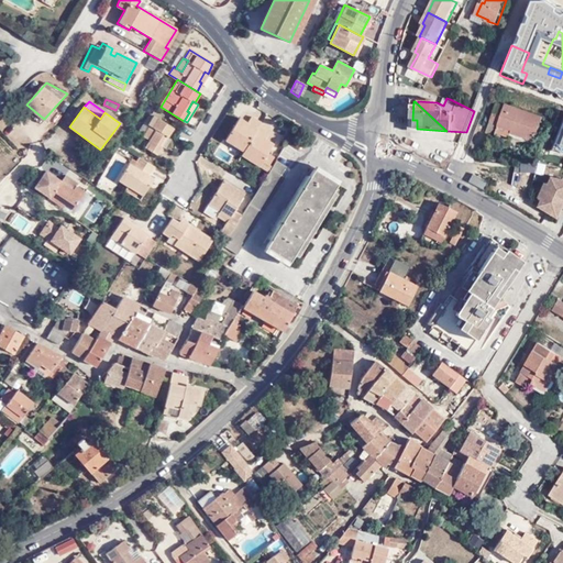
[(499,129),(498,130),(512,134),(511,136),(536,144),(543,121),(506,109),(505,111),(496,108),(489,125),(499,129)]
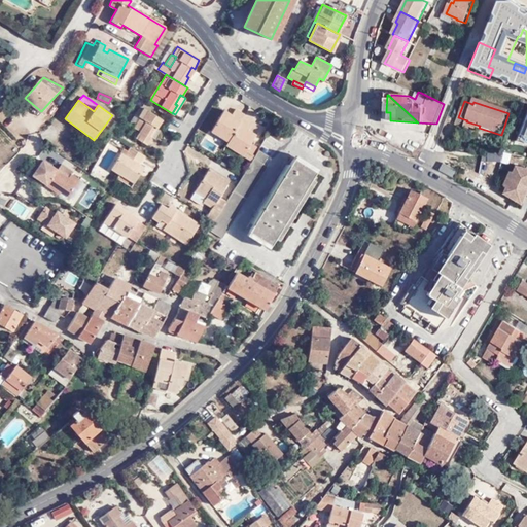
[(140,105),(136,112),(140,115),(134,127),(130,133),(146,144),(150,136),(148,135),(153,126),(156,127),(162,118),(140,105)]
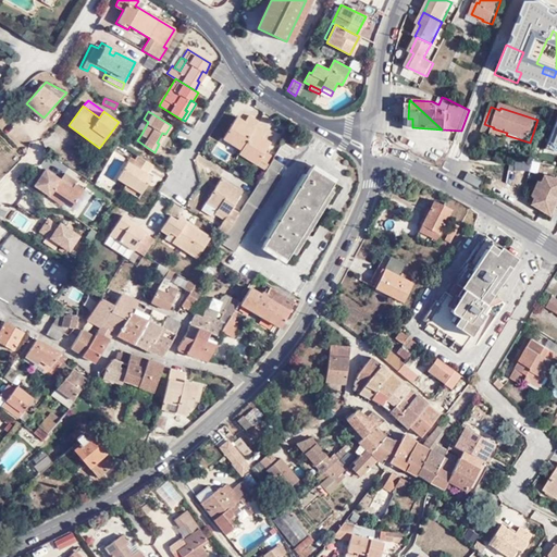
[(256,125),(258,121),(248,115),(244,121),(236,116),(222,138),(239,150),(256,125)]
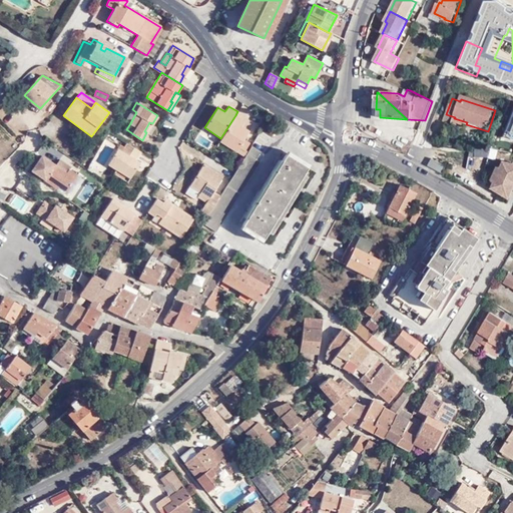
[(136,112),(132,109),(131,109),(124,120),(130,123),(136,112)]
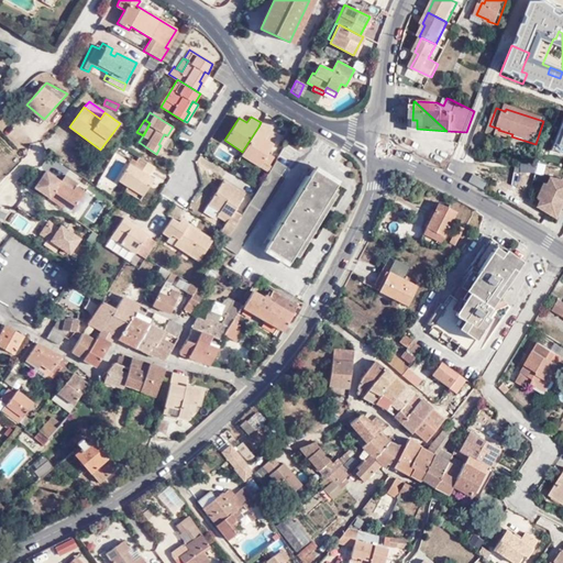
[(268,133),(258,127),(242,152),(240,155),(258,167),(272,144),(265,140),(268,133)]
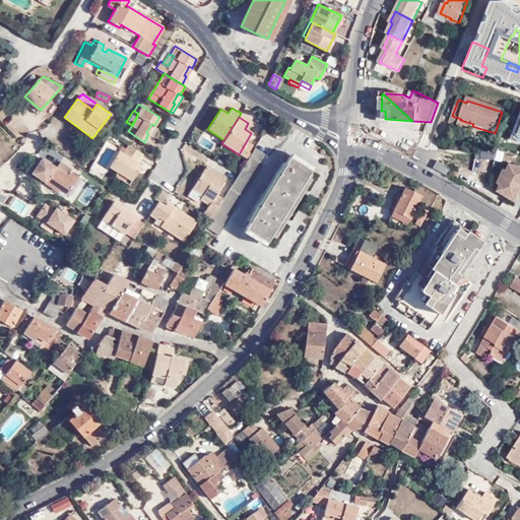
[(473,124),(460,120),(458,126),(471,130),(472,126),(473,124)]
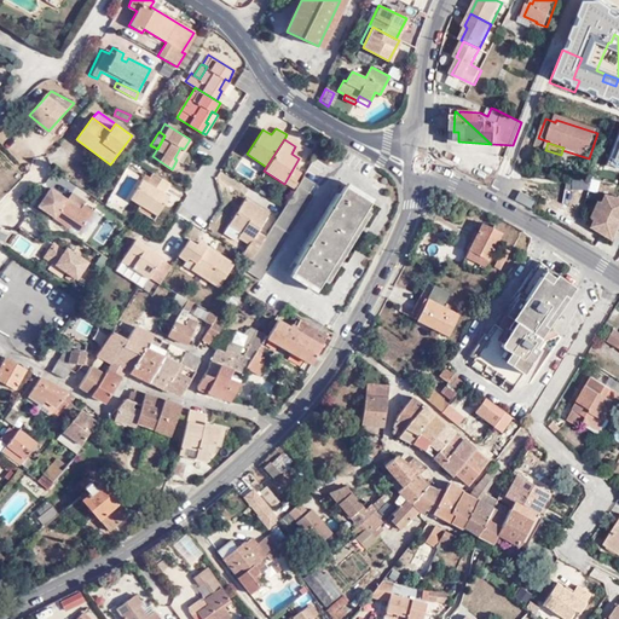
[(177,160),(184,149),(180,148),(174,158),(177,160)]
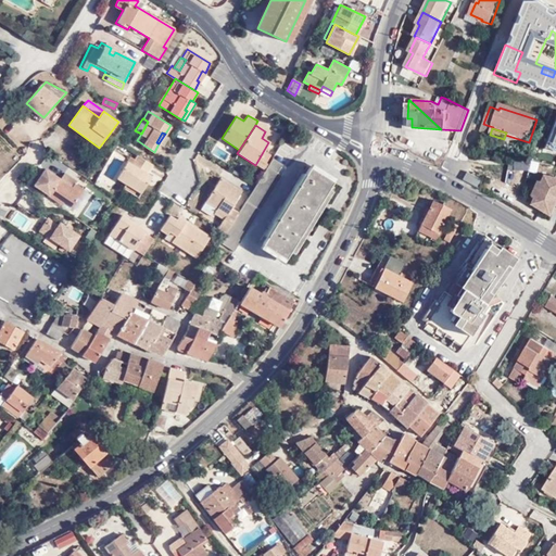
[(0,151),(9,161),(19,151),(2,135),(0,137),(0,151)]
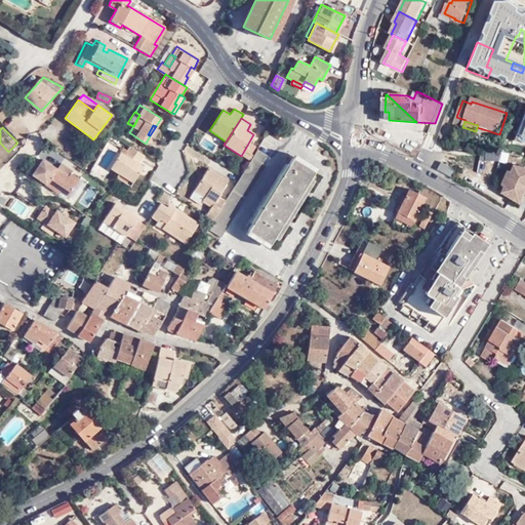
[(140,161),(145,154),(130,145),(128,150),(123,147),(111,167),(119,171),(133,180),(144,164),(140,161)]
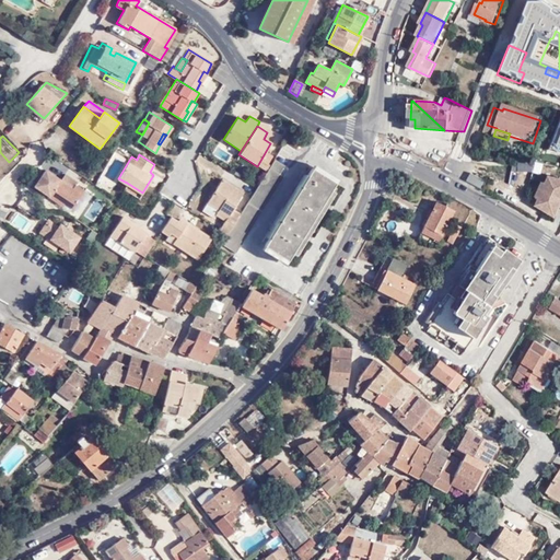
[(286,165),(276,159),(270,167),(280,174),(286,165)]
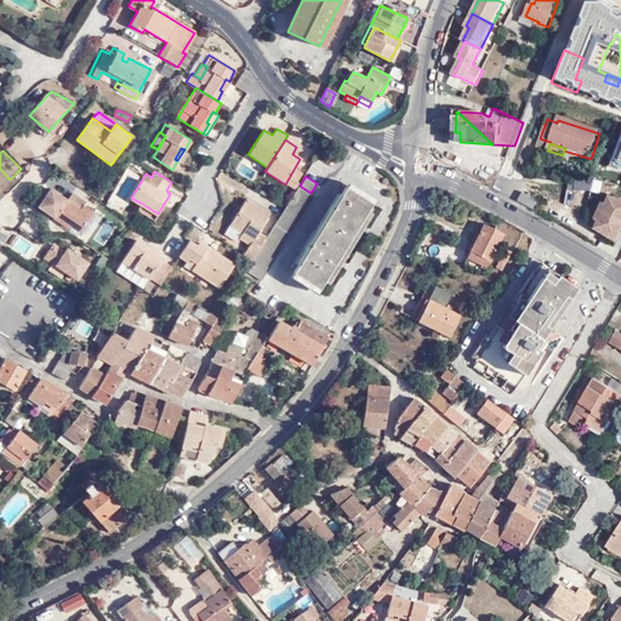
[(311,193),(300,186),(286,206),(263,243),(252,260),(245,269),(262,279),(315,195),(311,193)]
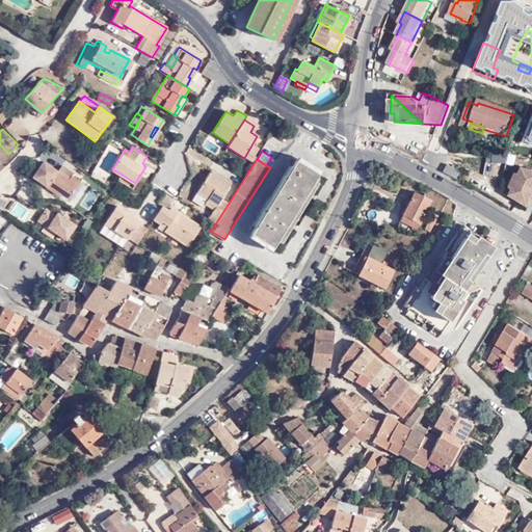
[(57,171),(44,162),(32,178),(54,192),(56,190),(67,197),(79,181),(71,175),(73,173),(61,164),(57,171)]
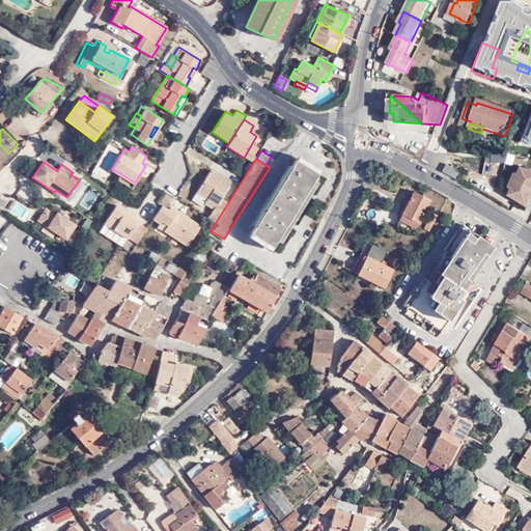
[(272,247),(277,240),(311,182),(315,175),(294,162),(289,168),(287,167),(252,223),(254,225),(250,231),(272,247)]
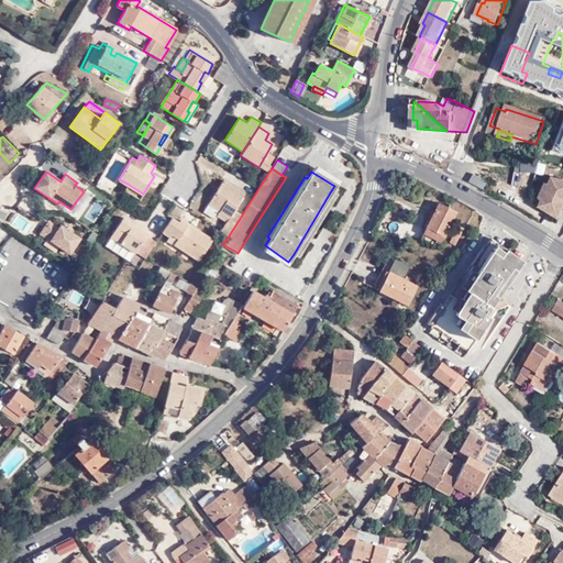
[(219,229),(229,235),(239,220),(230,214),(243,192),(221,178),(202,210),(214,218),(217,213),(225,220),(219,229)]
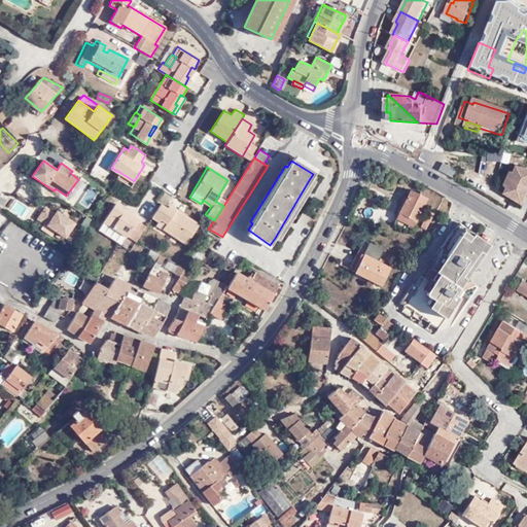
[(526,198),(526,169),(519,168),(516,174),(513,181),(510,188),(506,195),(525,203),(526,198)]
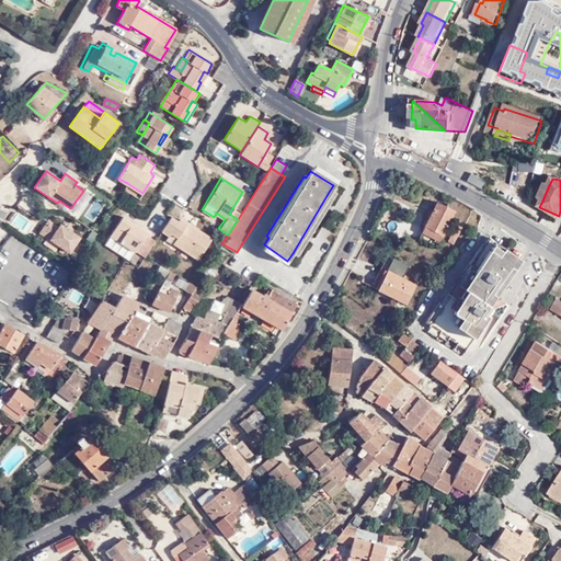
[(139,197),(142,193),(127,183),(125,187),(139,197)]
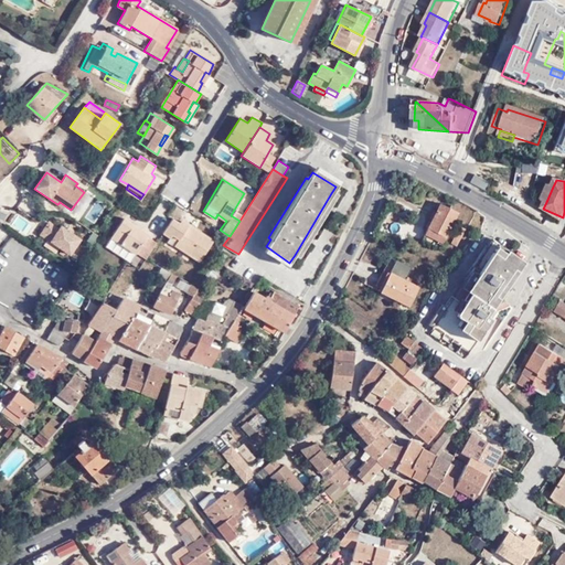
[(331,193),(295,255),(298,256),(336,195),(331,193)]
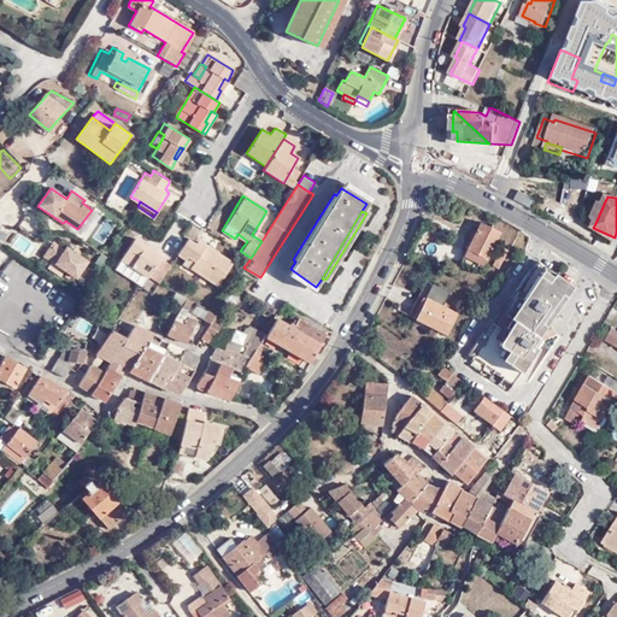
[(497,231),(476,221),(457,260),(479,269),(497,231)]
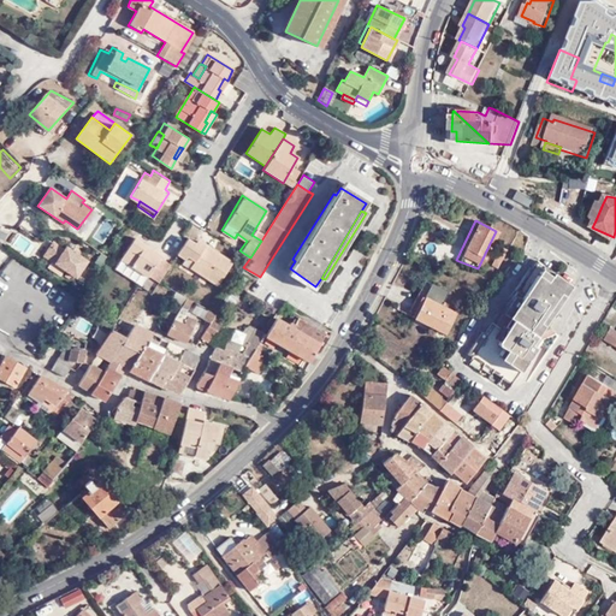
[(18,250),(34,250),(34,237),(18,237),(18,250)]
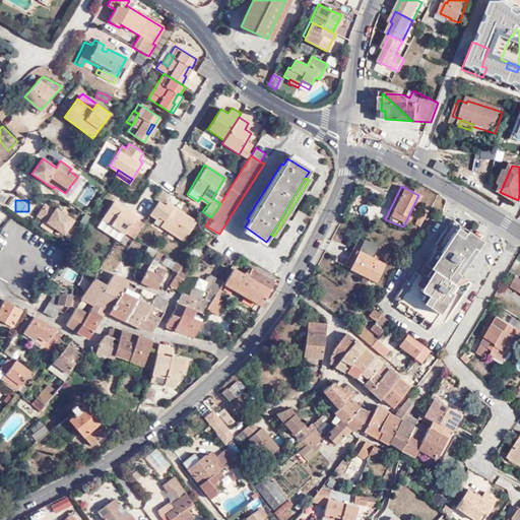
[(112,200),(101,218),(110,224),(124,233),(135,215),(112,200)]
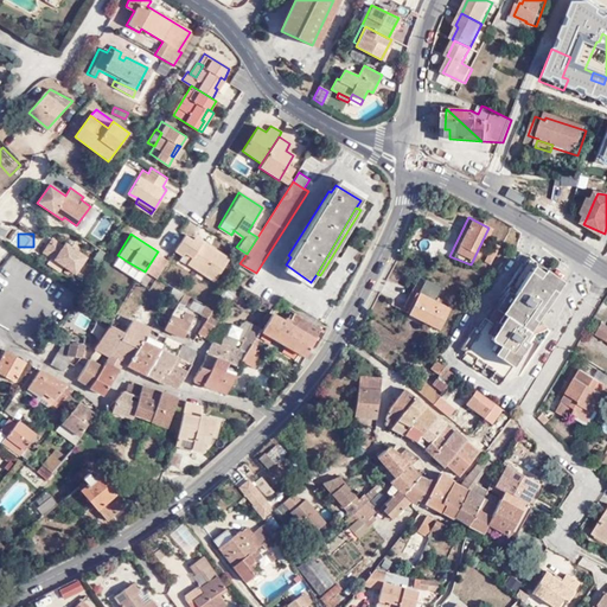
[(190,241),(181,236),(172,249),(179,254),(181,251),(189,256),(185,262),(212,281),(227,259),(205,244),(204,246),(191,237),(190,241)]
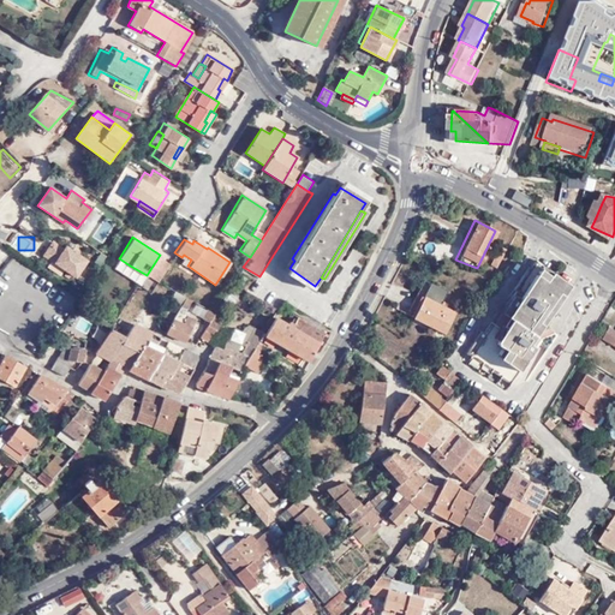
[(89,261),(66,245),(64,248),(53,240),(43,255),(77,278),(89,261)]
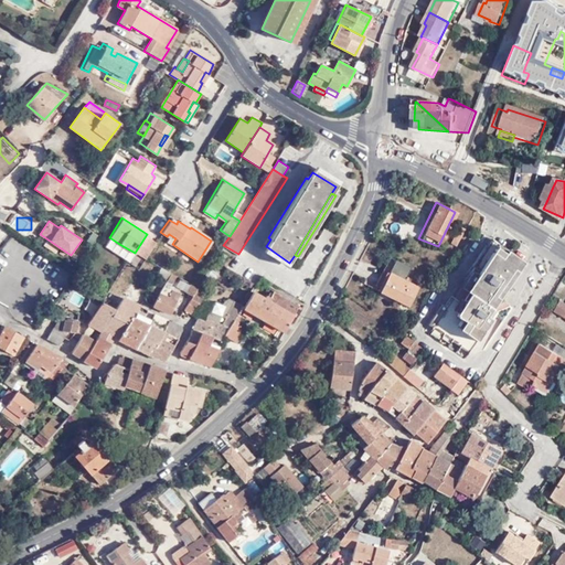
[(465,228),(459,225),(450,243),(455,245),(465,228)]
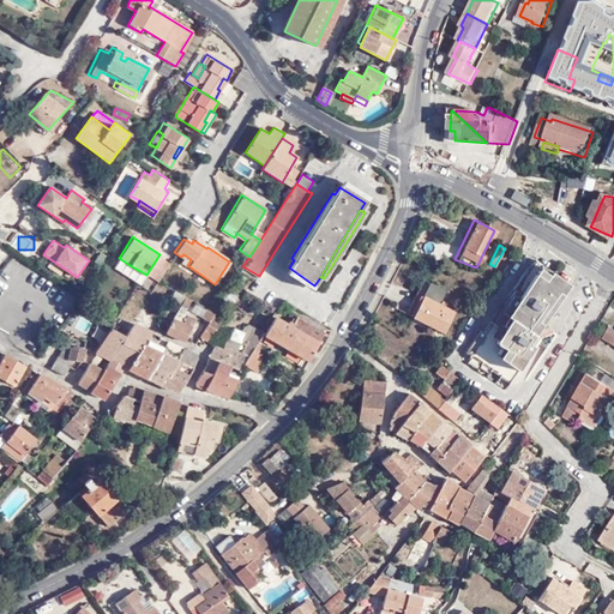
[(130,265),(119,258),(115,264),(126,271),(130,265)]
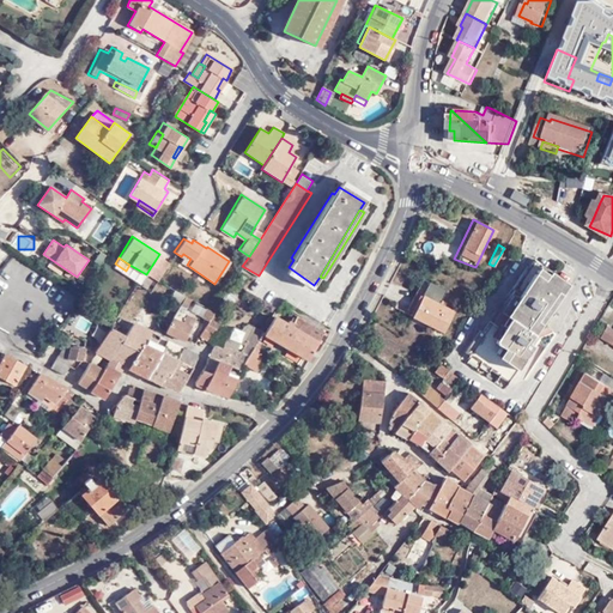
[(530,258),(521,274),(527,278),(538,262),(530,258)]
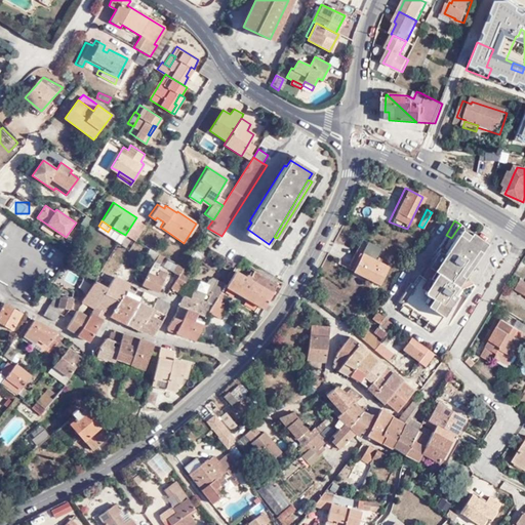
[(453,291),(462,276),(459,273),(467,261),(471,264),(473,258),(470,256),(476,247),(479,249),(484,240),(460,225),(451,238),(446,235),(427,265),(422,264),(405,290),(404,289),(397,300),(436,326),(455,294),(453,291)]
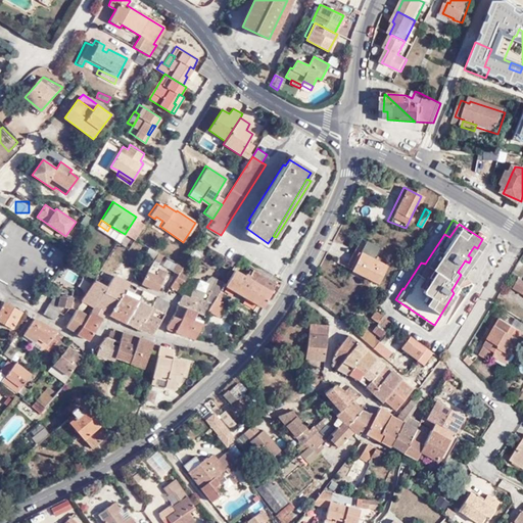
[(359,250),(350,268),(376,282),(385,265),(377,260),(379,257),(374,254),(378,246),(360,236),(353,248),(359,250)]
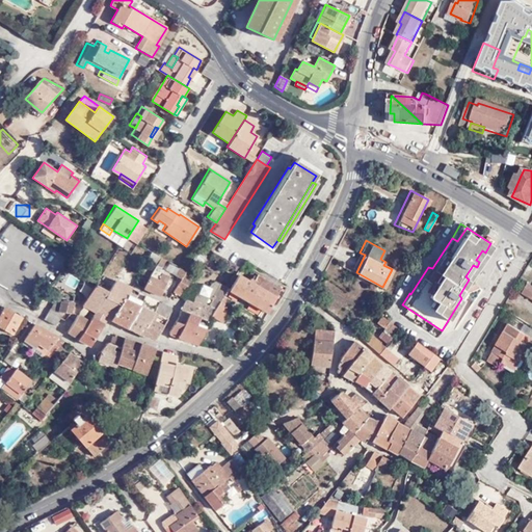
[(156,265),(160,257),(150,250),(144,262),(156,265)]
